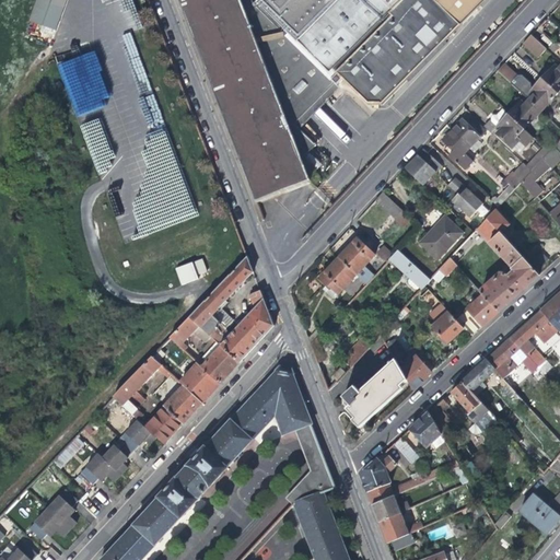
[(35,0),(28,20),(56,30),(66,0),(35,0)]
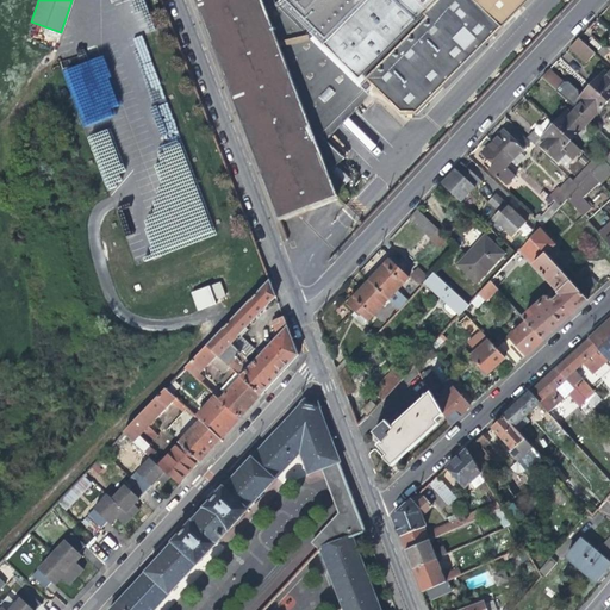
[(193,0),(278,221),(334,200),(338,198),(337,192),(331,174),(342,162),(324,145),(318,139),(323,136),(334,124),(338,129),(359,107),(354,104),(368,89),(280,1),(279,0),(193,0)]
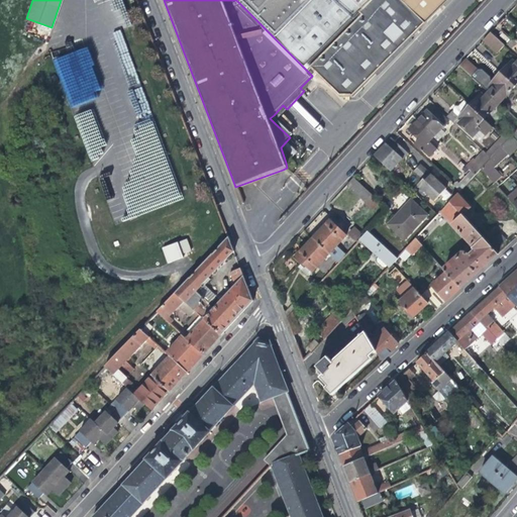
[(241,0),(241,1),(316,77),(320,73),(343,96),(356,96),(450,0),(241,0)]
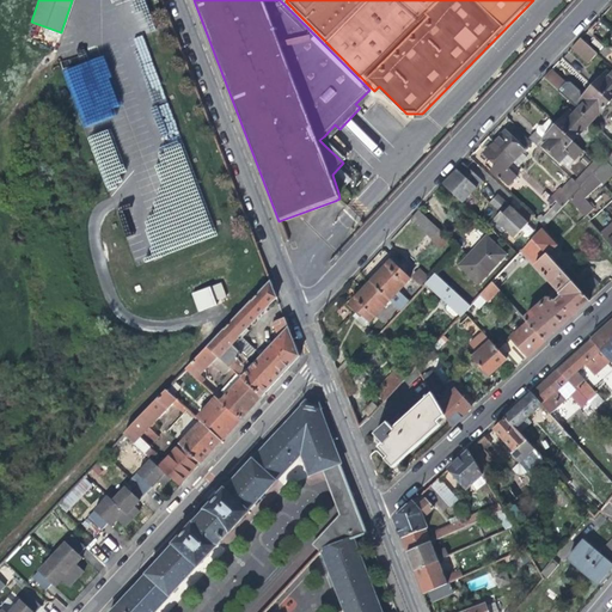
[(580,41),(573,48),(583,59),(591,51),(580,41)]
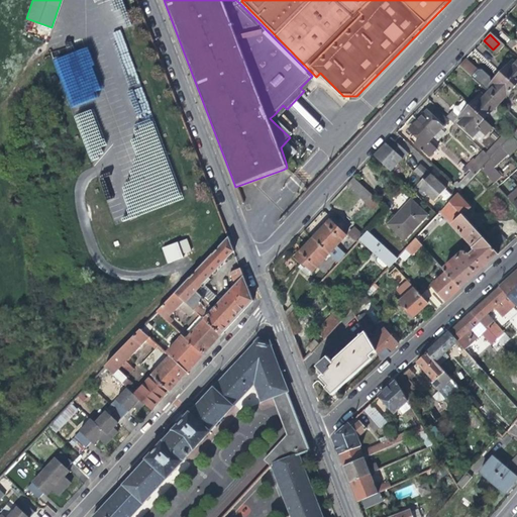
[(506,47),(516,58),(516,39),(515,38),(506,47)]
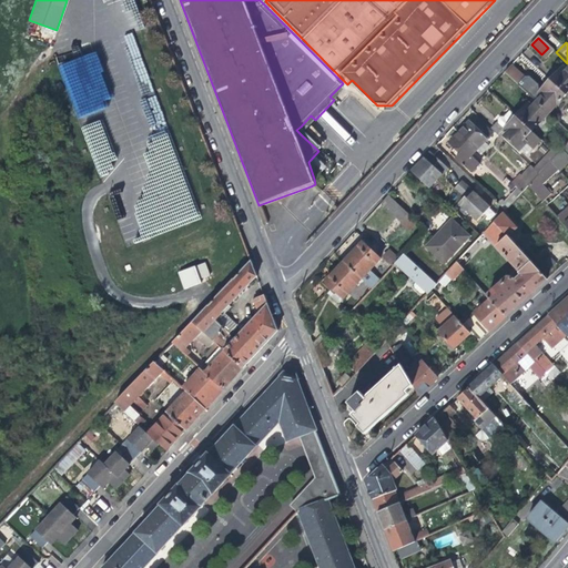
[(525,78),(513,64),(505,72),(518,84),(525,78)]
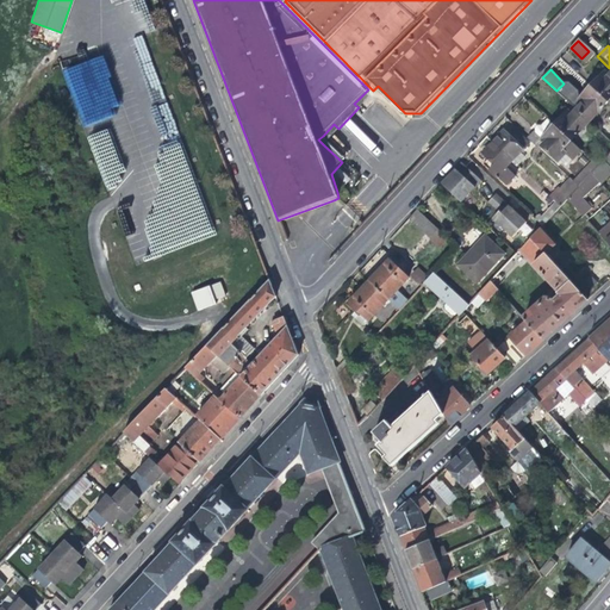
[(609,75),(609,78),(604,73),(599,79),(591,87),(608,104),(609,105),(609,75)]
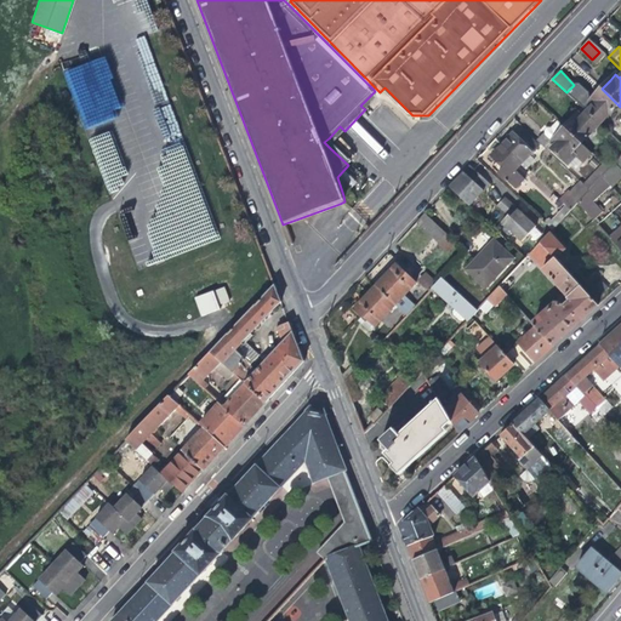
[(593,107),(587,113),(599,125),(619,106),(602,89),(592,100),(588,103),(593,107)]
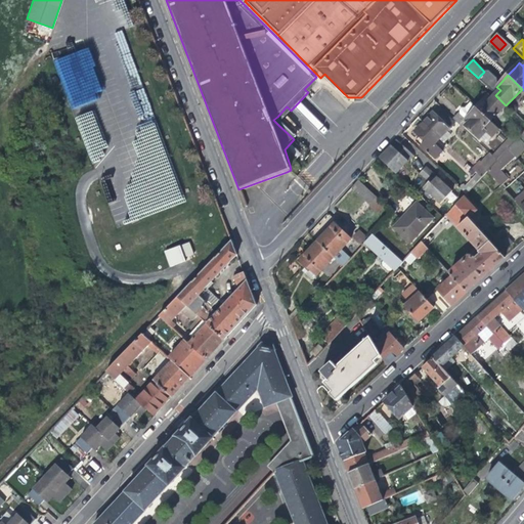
[(321,82),(316,77),(304,89),(308,92),(291,111),(287,106),(277,117),(273,120),(278,125),(321,82)]
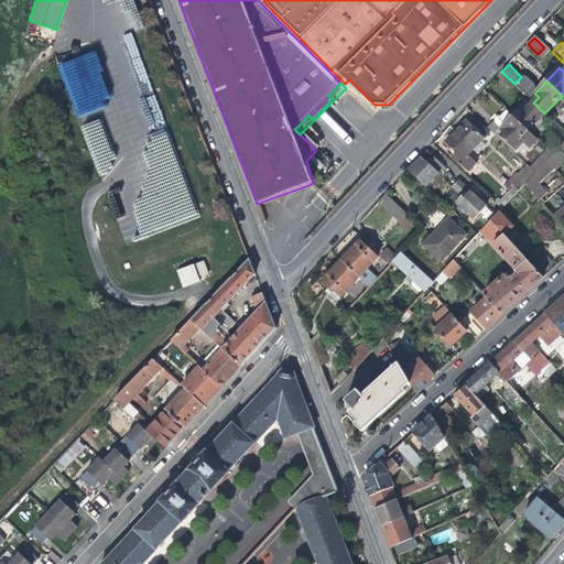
[(528,131),(544,114),(533,102),(529,107),(525,105),(524,104),(512,117),(528,131)]
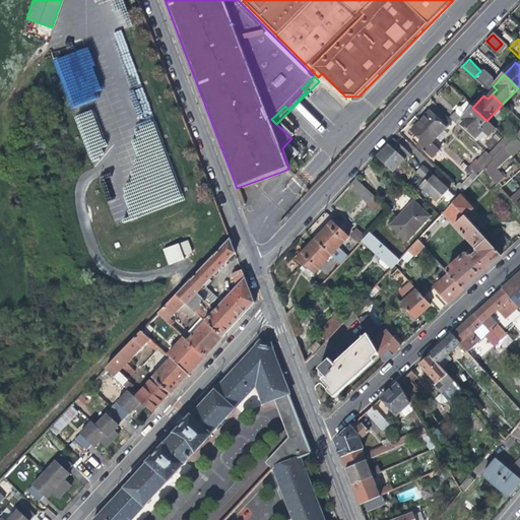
[(495,130),(486,121),(472,108),(466,103),(461,108),(458,108),(456,110),(456,114),(455,114),(450,119),(460,128),(462,126),(475,139),(481,132),(488,137),(495,130)]
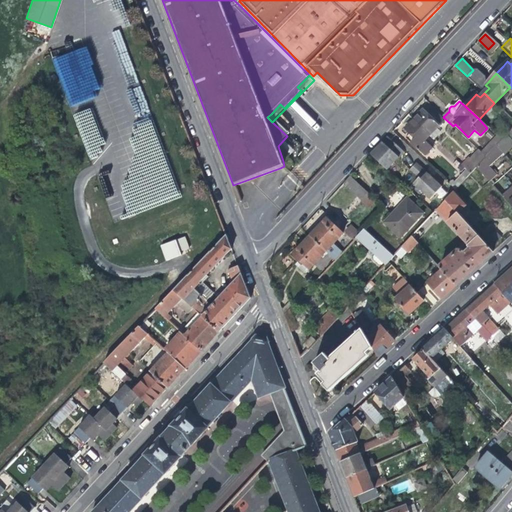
[(91,108),(73,114),(88,159),(106,153),(91,108)]
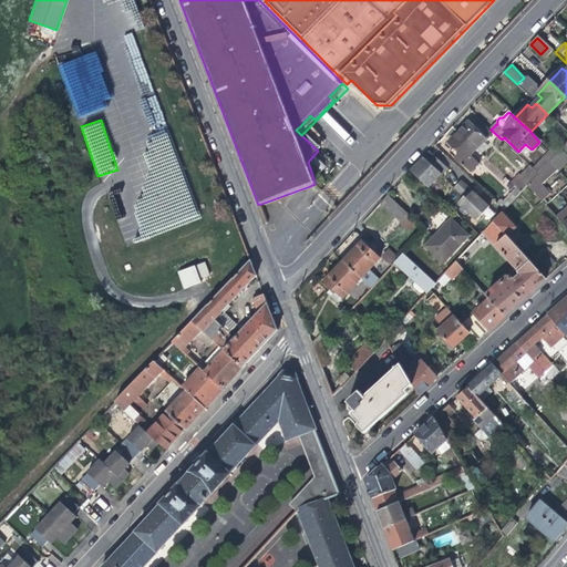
[(464,127),(459,134),(476,151),(492,136),(478,124),(474,129),(468,123),(464,127)]
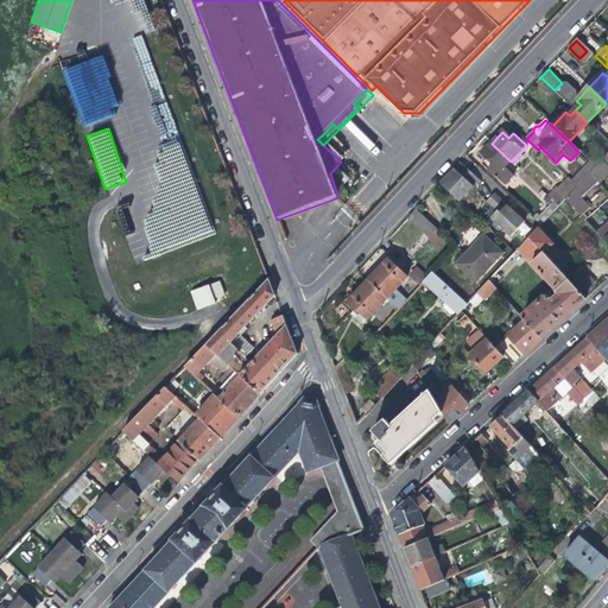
[(475,147),(481,153),(492,144),(485,137),(475,147)]
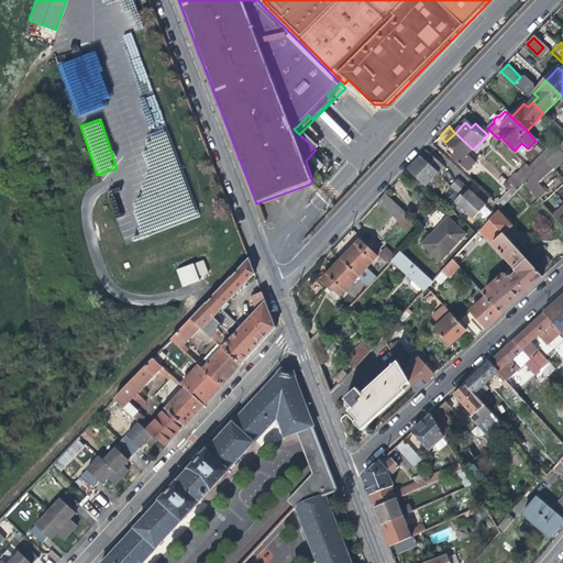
[(468,155),(473,150),(455,133),(445,142),(452,148),(450,151),(448,153),(459,165),(460,164),(468,173),(476,164),(468,155)]
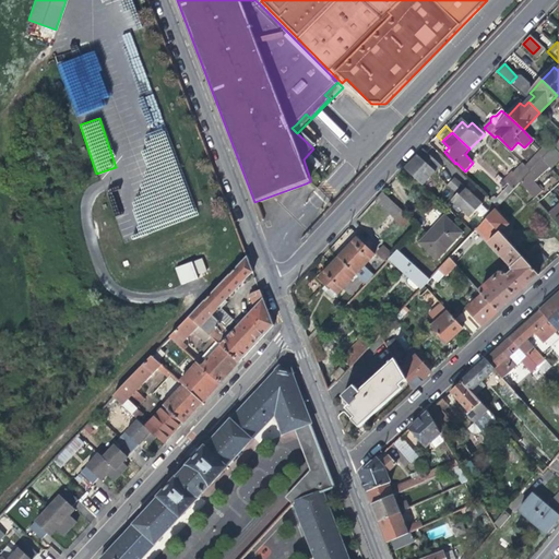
[(558,140),(555,135),(547,144),(551,149),(554,146),(558,141),(558,140)]
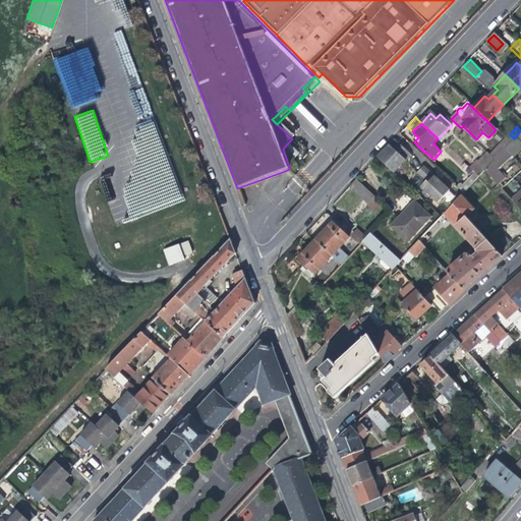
[(514,138),(510,134),(506,138),(510,143),(514,138)]
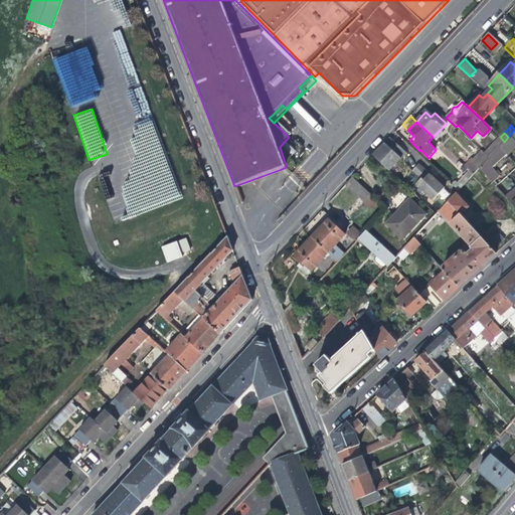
[(514,148),(514,140),(510,135),(508,137),(504,142),(501,146),(500,146),(506,153),(509,156),(514,148)]
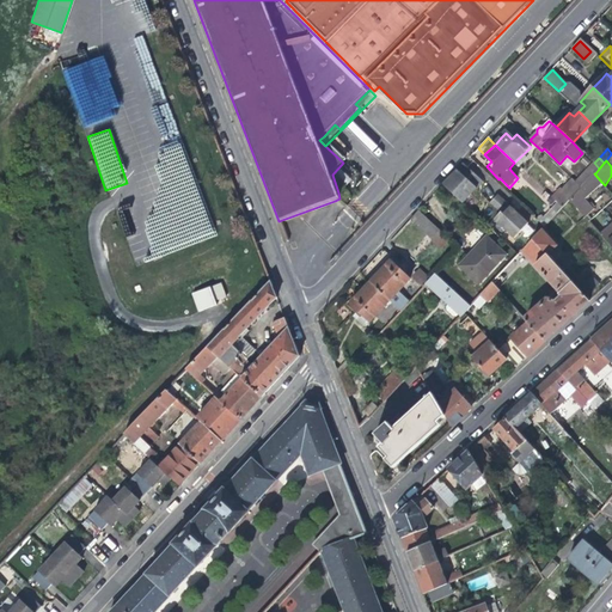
[(594,163),(589,167),(595,173),(599,169),(594,163)]
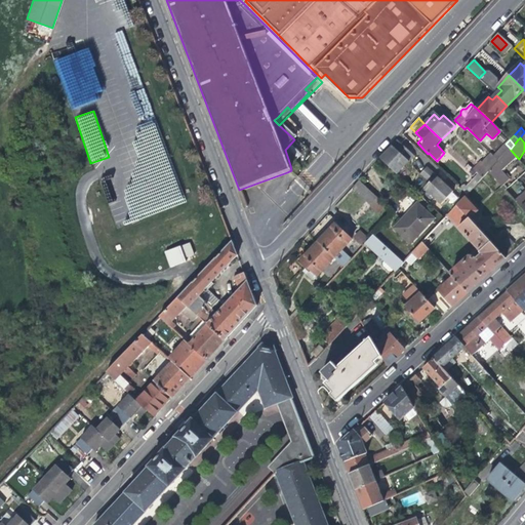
[(398,140),(391,148),(407,164),(414,157),(405,148),(398,140)]
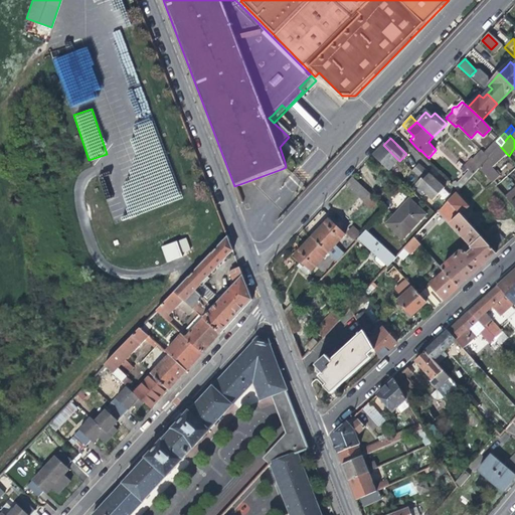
[(500,146),(501,146),(496,141),(484,154),(489,159),(500,146)]
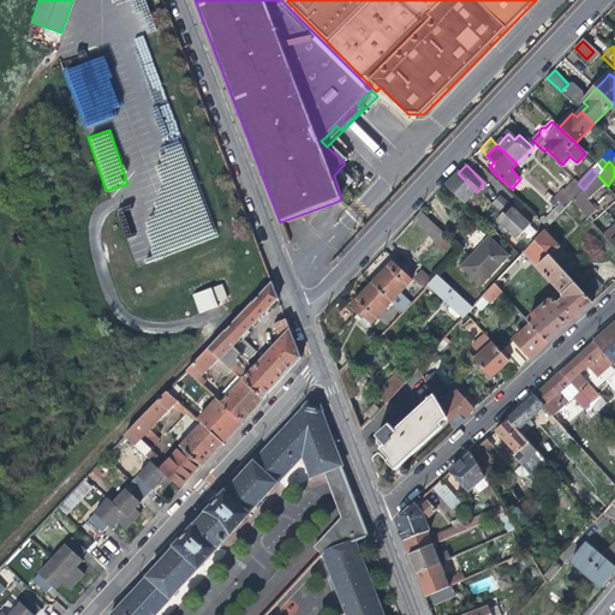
[(358,179),(351,172),(347,175),(341,169),(336,174),(356,193),(358,179)]
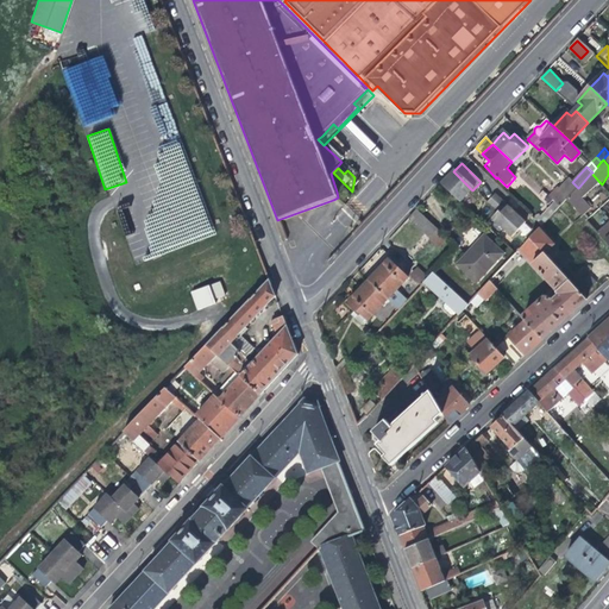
[(471,192),(472,190),(453,171),(441,186),(459,203),(468,195),(466,193),(470,190),(471,192)]
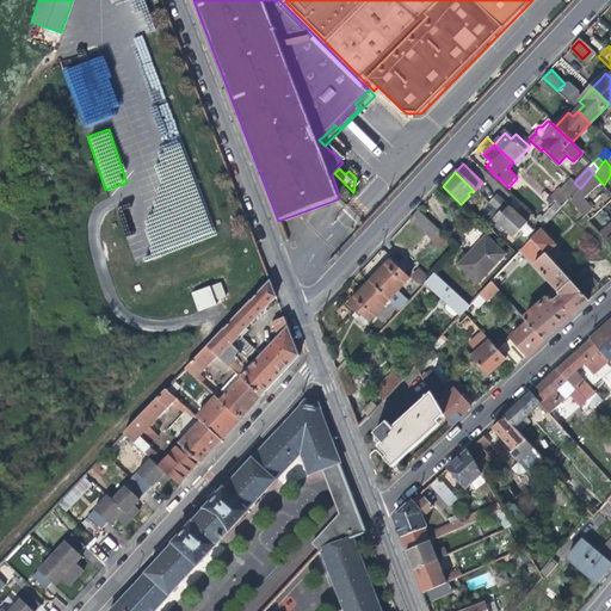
[(592,191),(600,181),(593,173),(580,189),(579,190),(571,198),(578,207),(586,217),(594,208),(586,198),(592,191)]
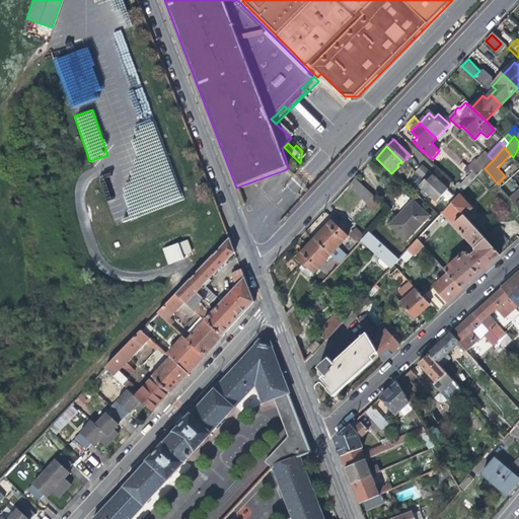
[(468,168),(473,173),(477,176),(485,168),(492,161),(493,160),(488,155),(479,164),(475,160),(468,168)]
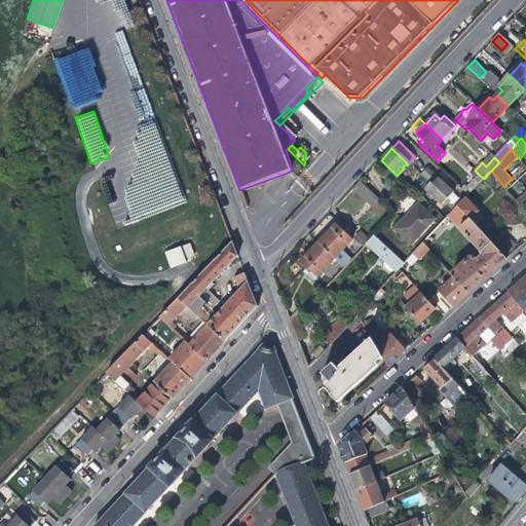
[(292,164),(291,165),(292,171),(288,173),(291,175),(295,174),(296,170),(295,166),(292,164)]
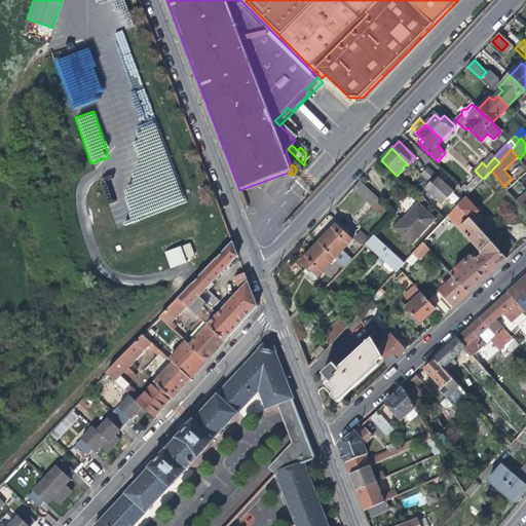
[(429,185),(428,185),(445,201),(453,193),(428,168),(420,177),(429,185)]
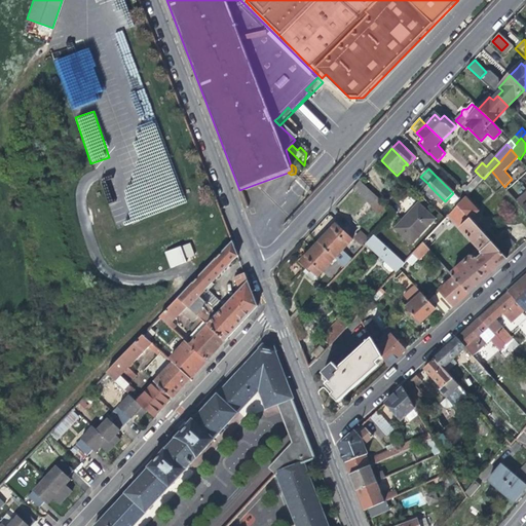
[(467,197),(484,179),(480,176),(467,190),(465,188),(462,192),(467,197)]
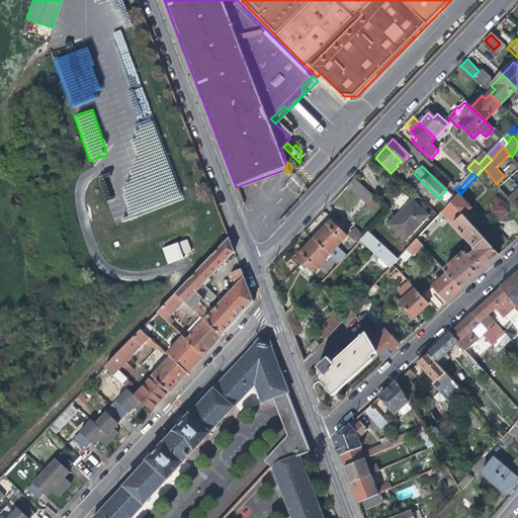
[(376,199),(355,179),(348,186),(355,193),(370,206),(376,199)]
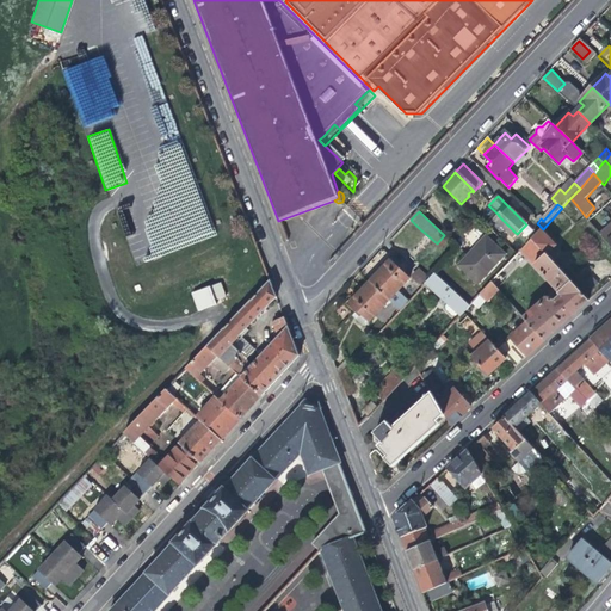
[(517,234),(498,215),(491,222),(511,241),(517,234)]
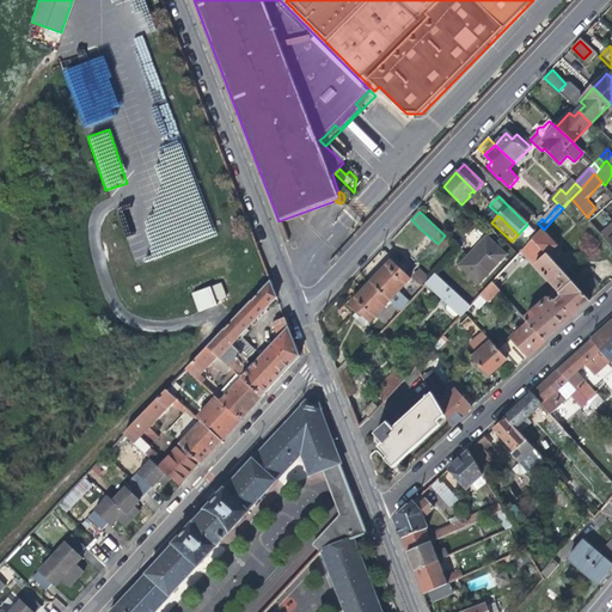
[(542,232),(532,242),(539,249),(549,259),(558,250),(552,243),(542,232)]
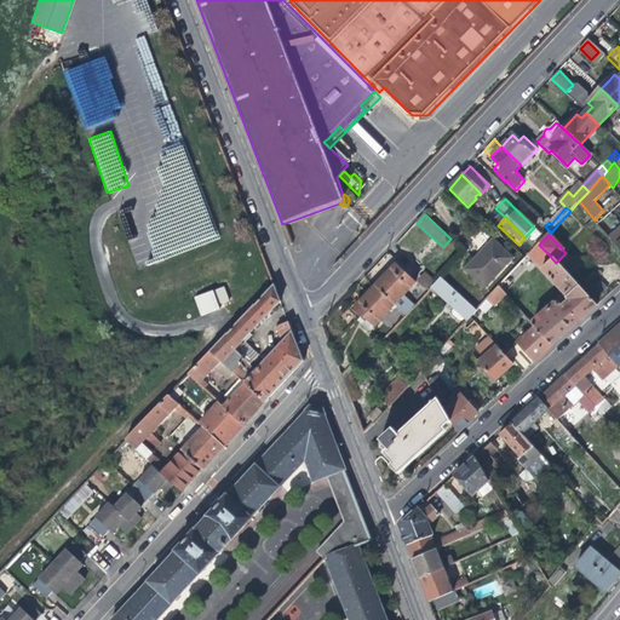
[(457,245),(451,239),(443,247),(448,252),(457,245)]
